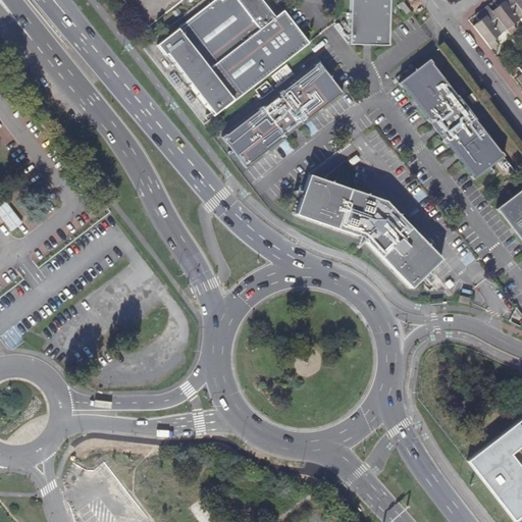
[(167,56),(190,85),(275,18),(261,0),(214,0),(156,45),(165,57),(167,56)]
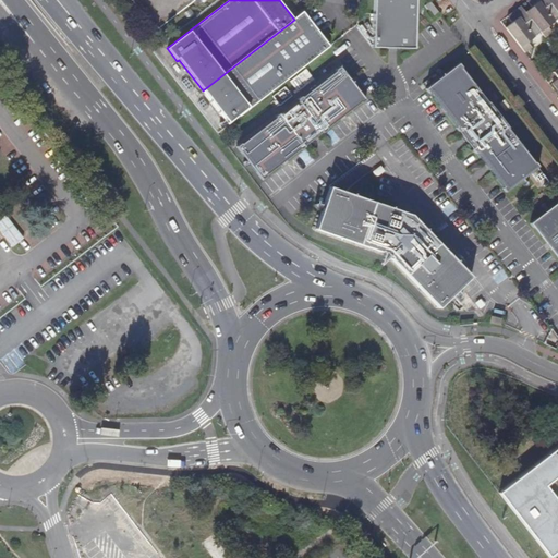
[(415,0),(374,0),(373,47),(414,49),(415,0)]
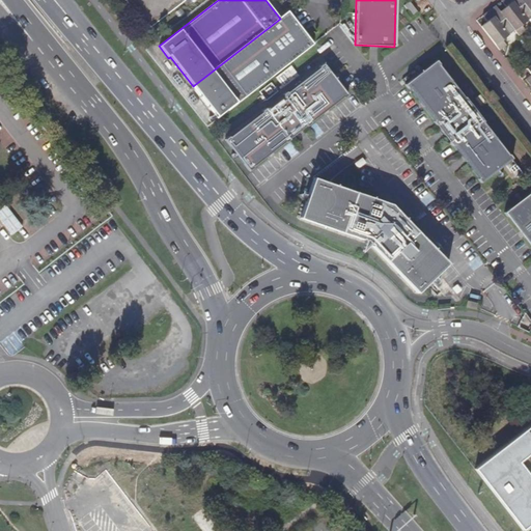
[(515,31),(520,36),(526,31),(522,26),(530,18),(530,11),(522,0),(503,0),(502,1),(506,6),(500,11),(515,31)]
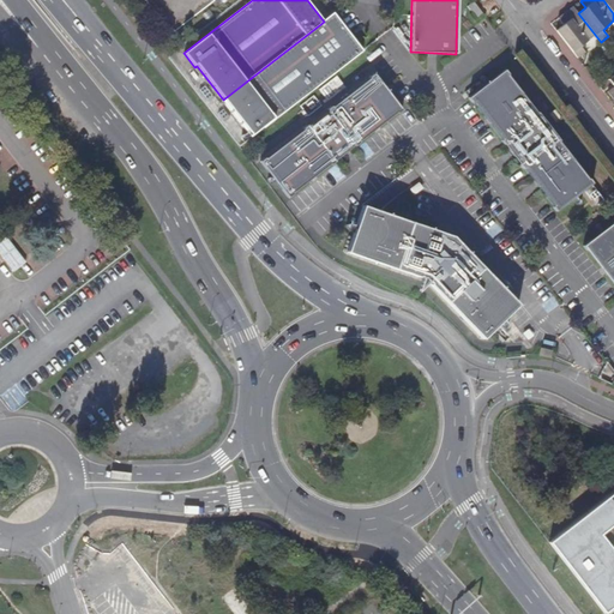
[(613,0),(603,0),(613,13),(613,0)]
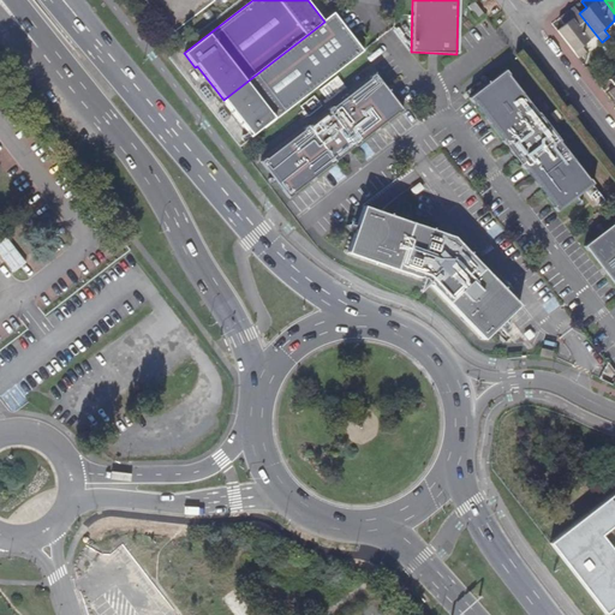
[(485,13),(476,1),(470,6),(479,18),(485,13)]
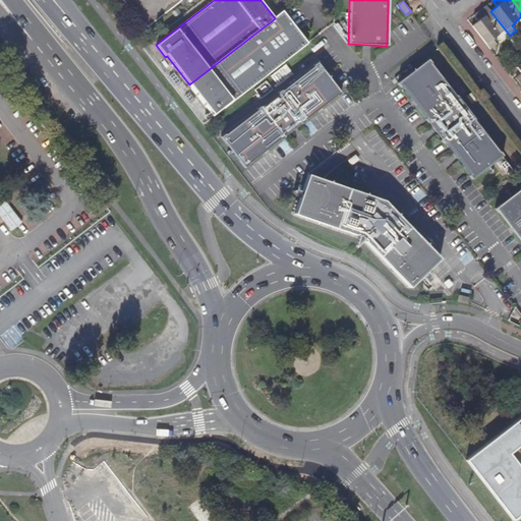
[(472,25),(491,49),(498,45),(494,40),(506,31),(490,11),(487,6),(474,15),(478,20),(472,25)]
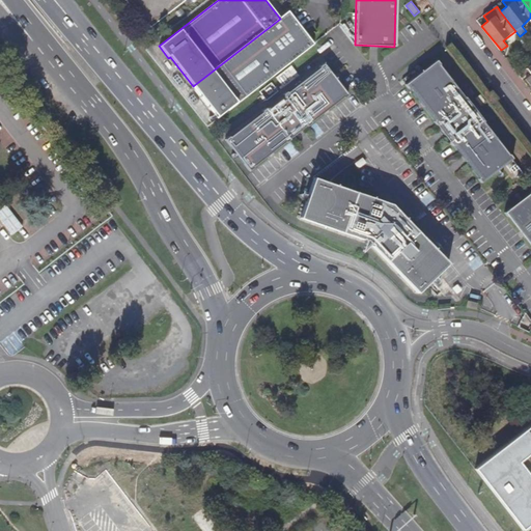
[(288,11),(280,19),(193,86),(191,87),(216,118),(226,110),(227,111),(313,44),(288,11)]
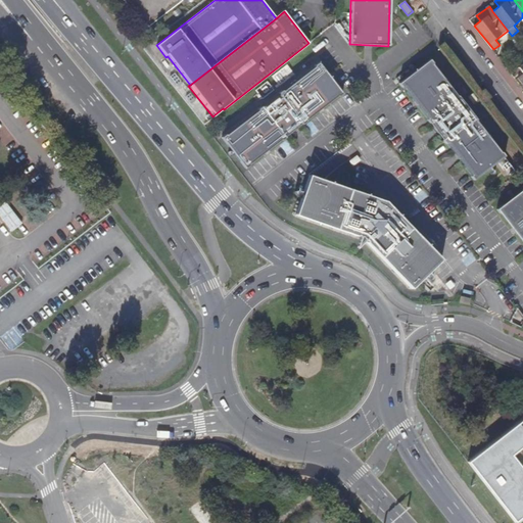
[(506,155),(430,58),(399,82),(431,123),(432,122),(444,138),(443,139),(474,179),(506,155)]
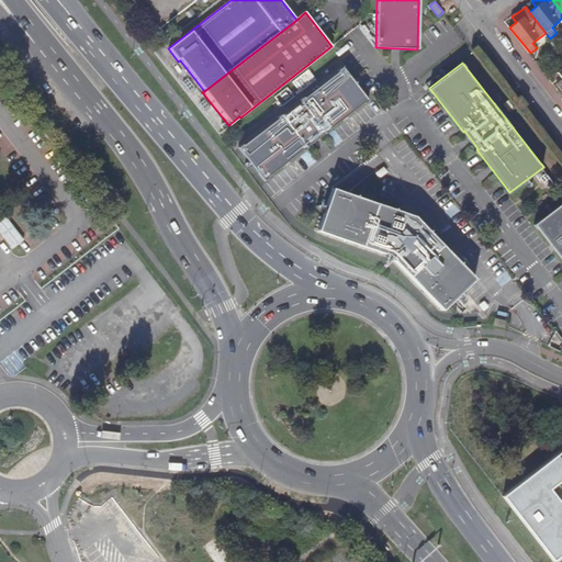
[(343,65),(238,146),(265,180),(369,99),(343,65)]
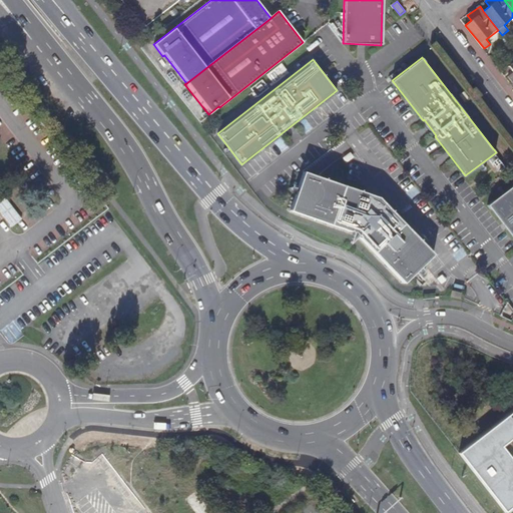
[(275,83),(290,72),(283,62),(268,73),(275,83)]
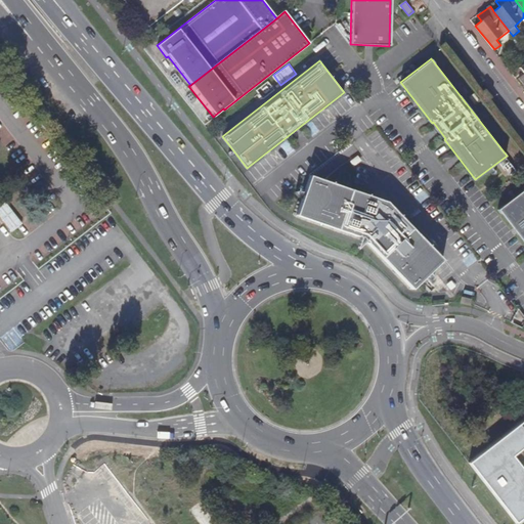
[(275,89),(268,79),(256,88),(264,98),(275,89)]
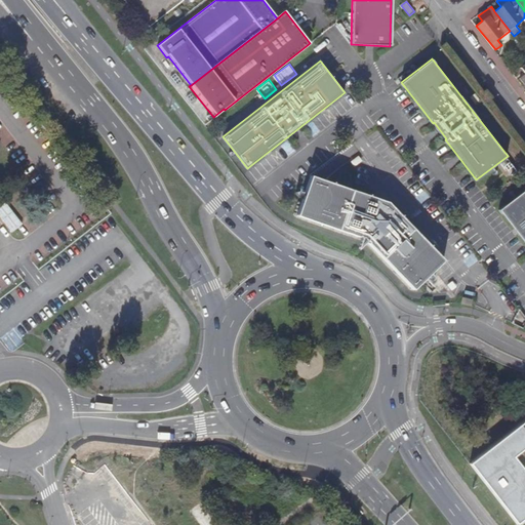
[(470,95),(476,104),(480,101),(474,92),(470,95)]
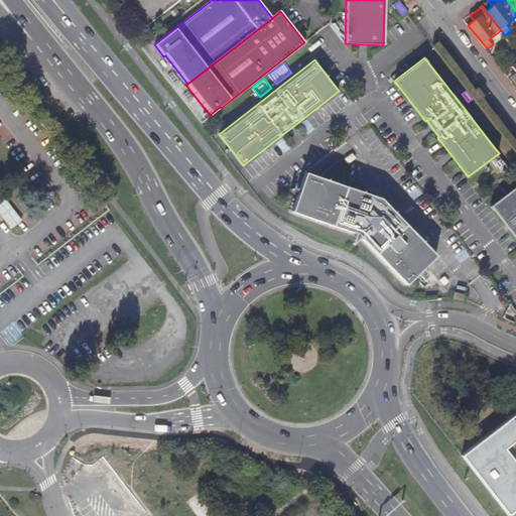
[(372,202),(374,196),(305,171),(292,211),(353,232),(353,231),(358,233),(362,237),(362,238),(406,284),(436,256),(386,203),(381,208),(372,202)]
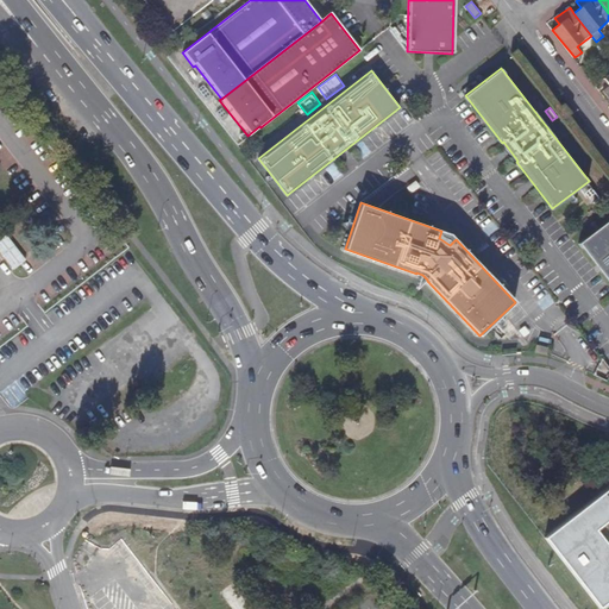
[(608,219),(579,243),(608,281),(608,219)]
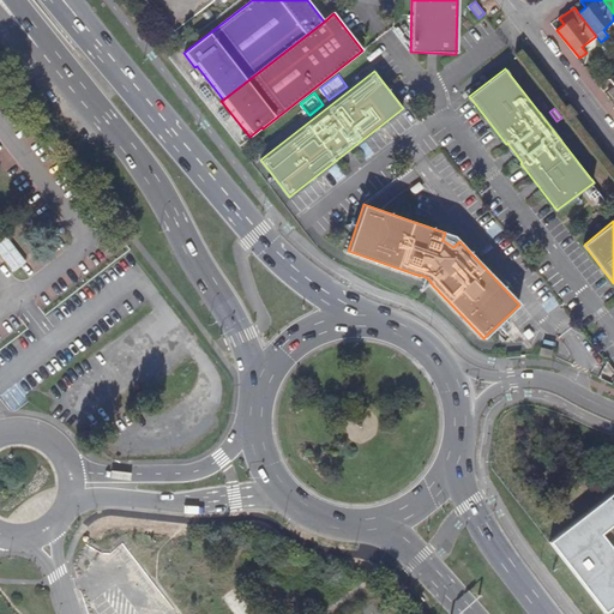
[(453,235),(445,233),(443,240),(453,247),(459,241),(453,235)]
